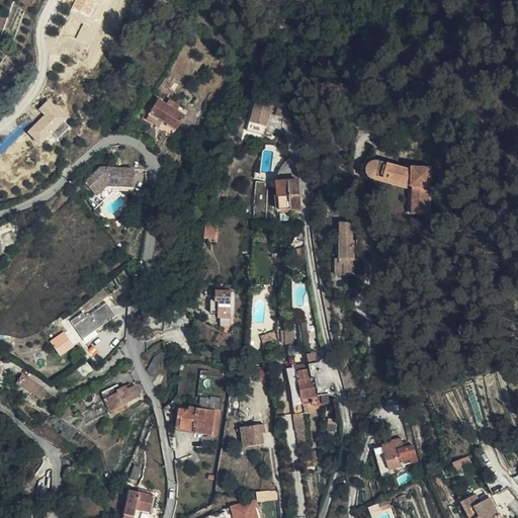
[(67,117),(50,99),(40,108),(46,114),(28,131),(40,143),(67,117)]
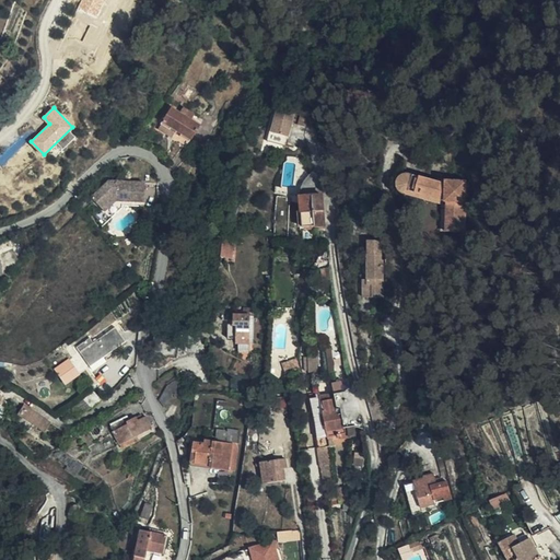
[(199,127),(190,121),(181,114),(173,107),(161,121),(163,124),(156,130),(170,141),(176,133),(187,142),(199,127)]
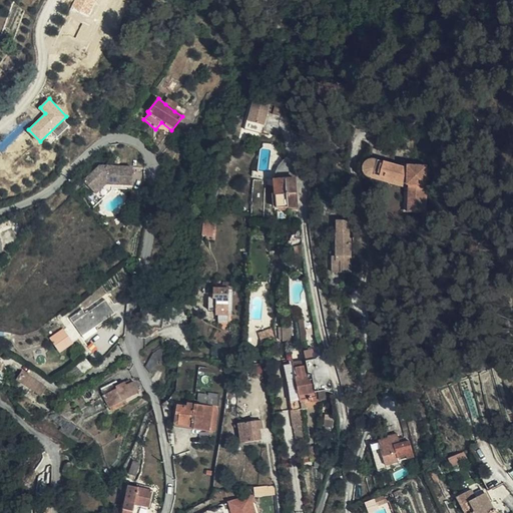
[(165,104),(174,111),(178,106),(169,99),(165,104)]
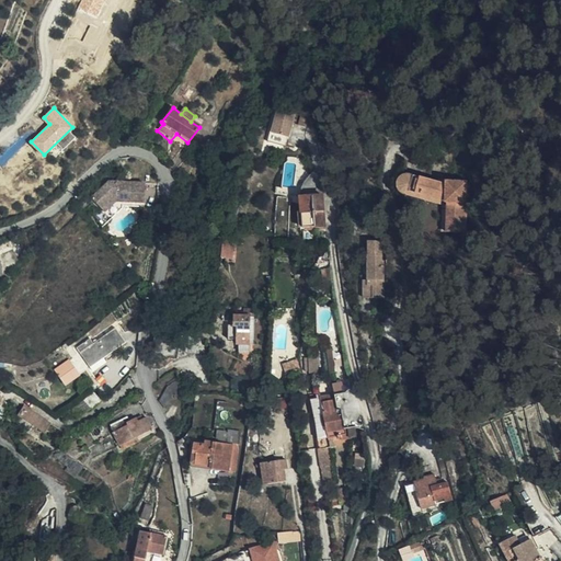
[(290,136),(296,115),(279,111),(274,132),(290,136)]
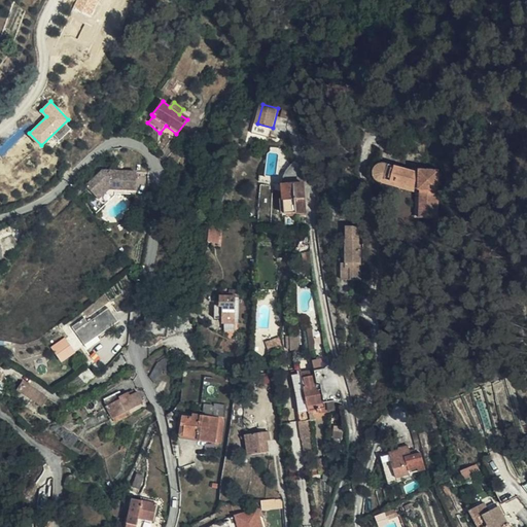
[(385,180),(389,164),(384,163),(382,164),(379,164),(376,166),(374,169),(373,171),(373,173),(373,175),(374,178),(376,180),(378,182),(383,183),(415,192),(416,188),(385,180)]
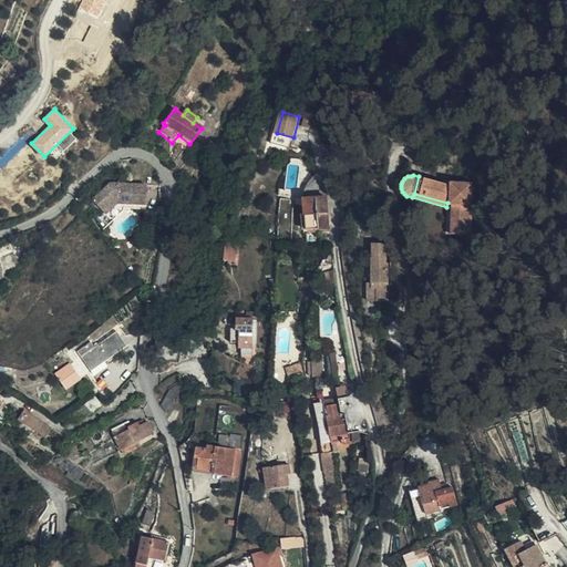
[(450,185),(419,176),(414,194),(447,203),(452,204),(451,234),(471,235),(472,183),(451,182),(450,185)]
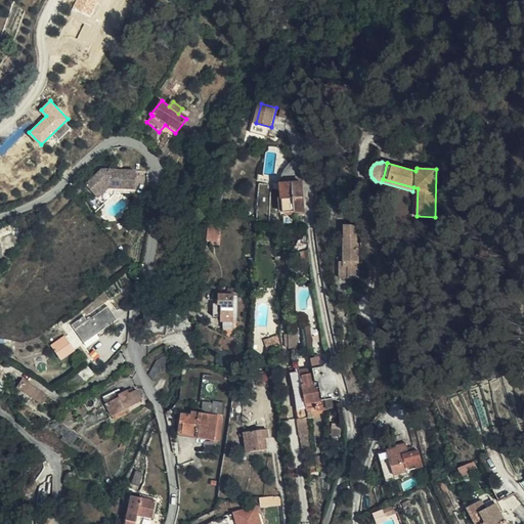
[(110,185),(136,187),(137,171),(102,169),(87,182),(98,195),(110,185)]
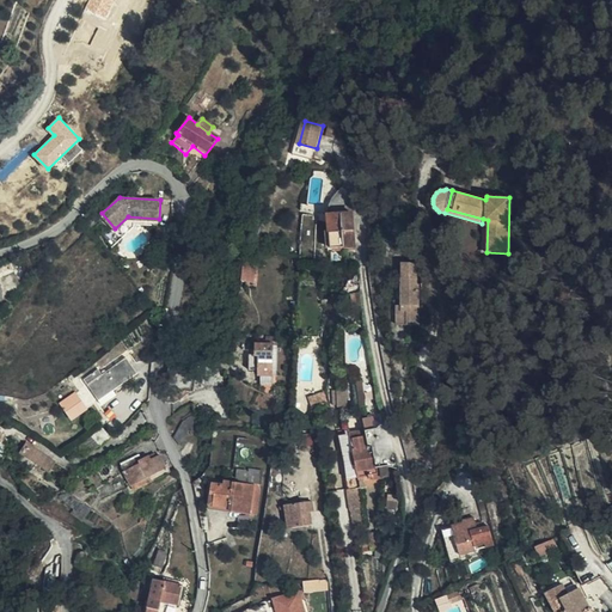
[(354,248),(353,213),(328,214),(330,249),(354,248)]
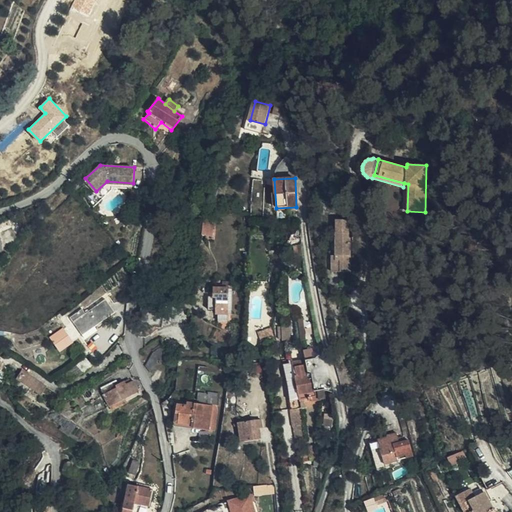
[(205,220),(203,233),(213,235),(215,221),(205,220)]
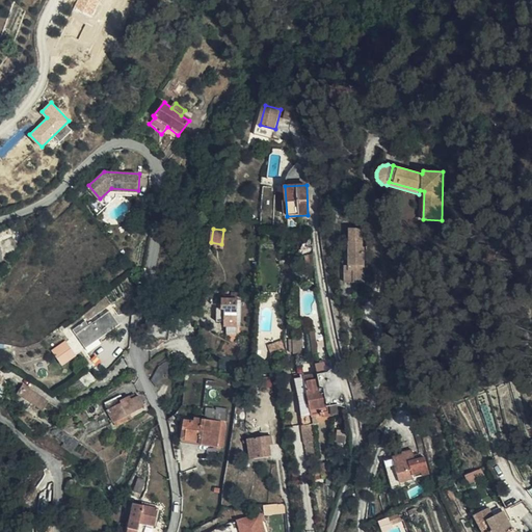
[(348,284),(347,256),(343,256),(343,289),(361,289),(360,283),(348,284)]
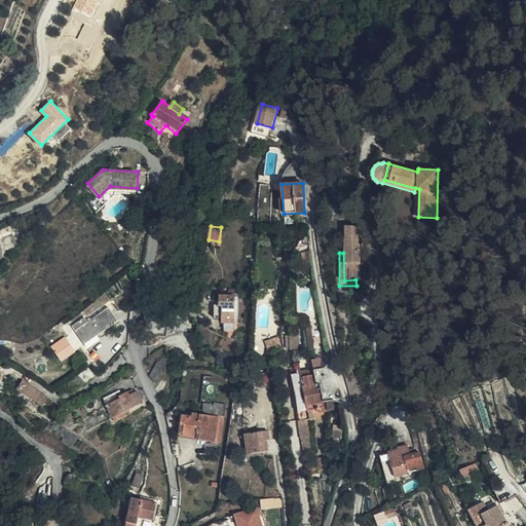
[(355,253),(343,253),(344,280),(355,279),(359,279),(359,273),(355,273),(355,253)]
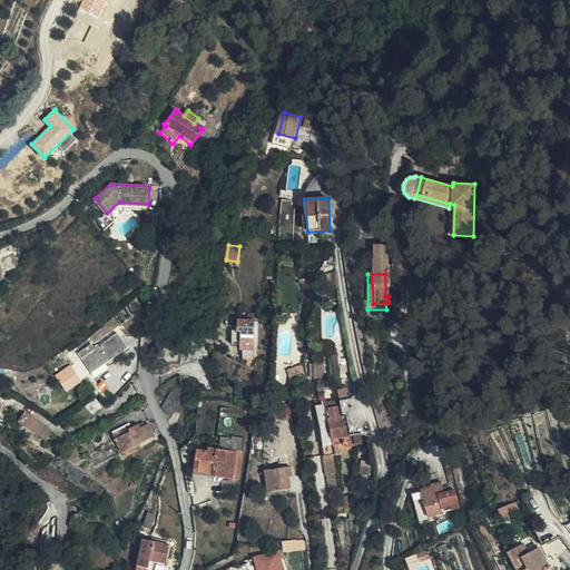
[(254,350),(255,321),(238,321),(237,332),(242,332),(242,343),(242,350),(254,350)]
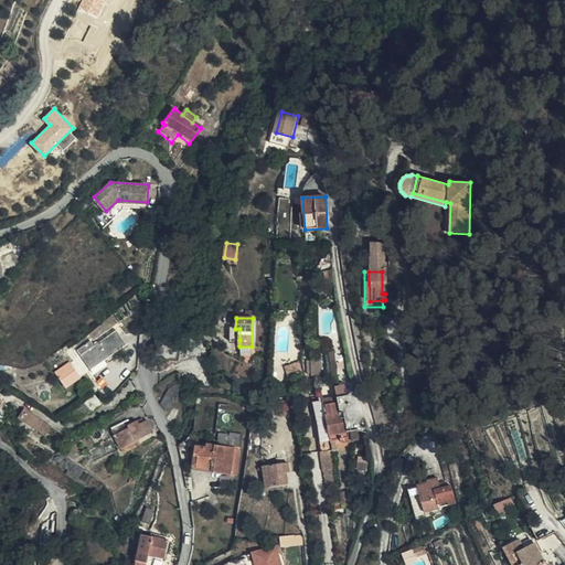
[(240,340),(240,329),(235,329),(230,329),(230,340),(240,340)]
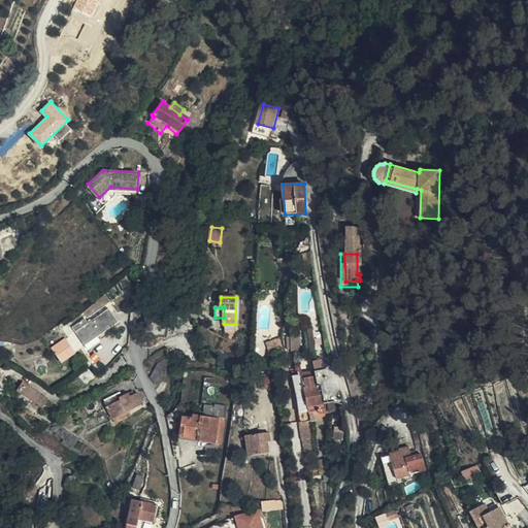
[(75,328),(88,344),(118,321),(108,309),(90,323),(87,319),(75,328)]
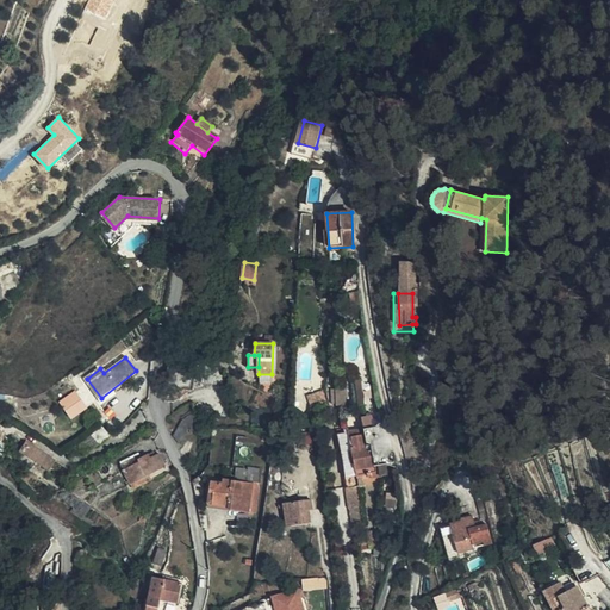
[(75,381),(73,377),(64,381),(67,386),(75,381)]
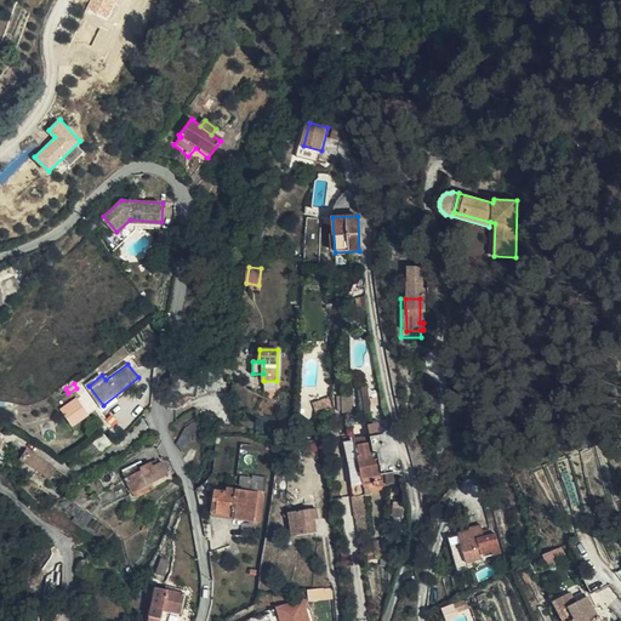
[(353,414),(353,394),(337,396),(337,411),(341,412),(342,414),(353,414)]
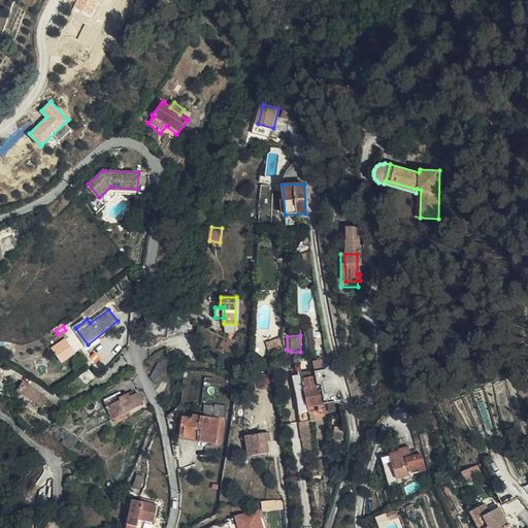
[(65,363),(78,354),(67,338),(54,347),(65,363)]
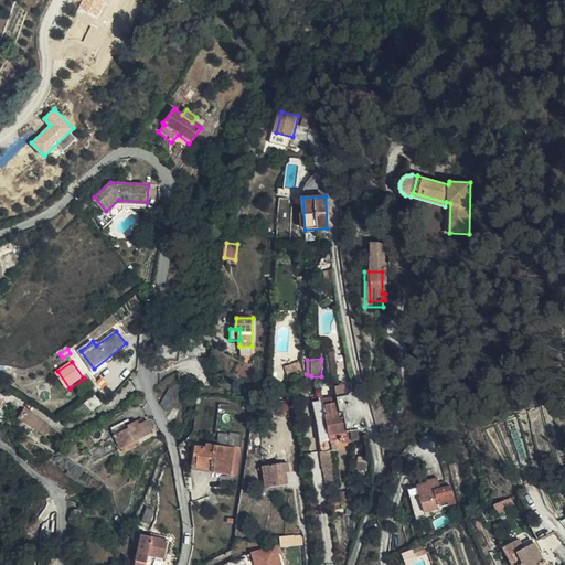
[(312,402),(321,452),(334,450),(338,450),(337,443),(344,441),(345,443),(355,440),(355,438),(353,439),(351,432),(358,429),(361,430),(360,425),(359,426),(355,413),(358,413),(356,407),(352,408),(349,394),(342,395),(338,386),(334,386),(336,396),(312,402)]
